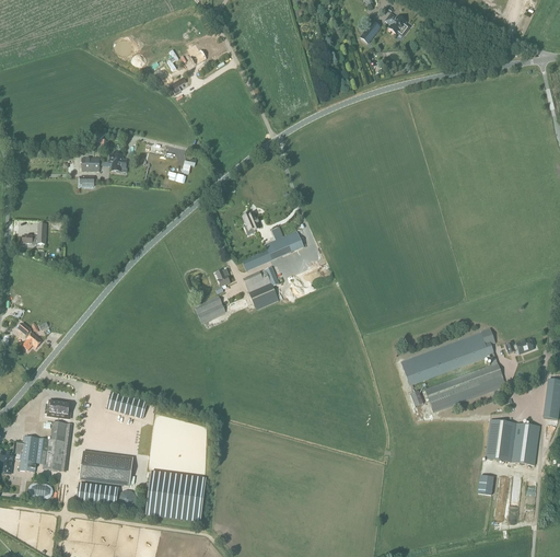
[(391,12),(385,19),(391,23),(388,26),(396,32),(399,30),(404,33),(409,25),(407,23),(406,24),(405,22),(406,20),(398,13),(396,15),(391,12)]
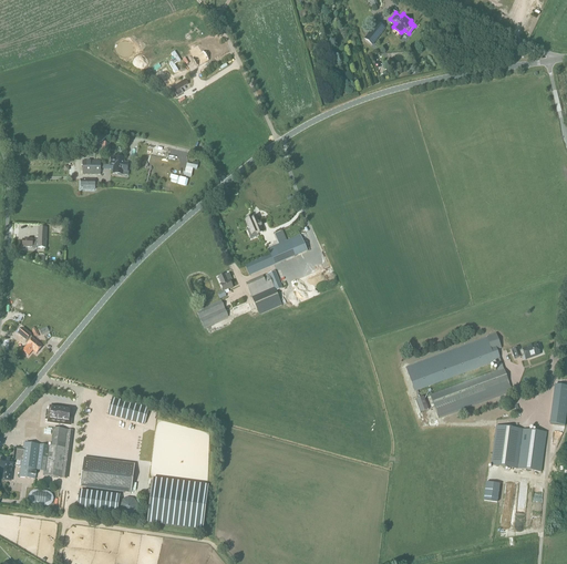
[(378,19),(364,36),(372,42),(385,26),(378,19)]
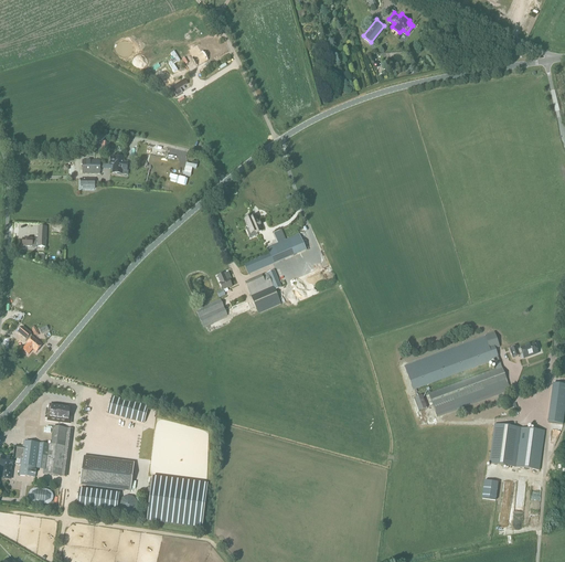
[(191,55),(196,64),(209,57),(202,48),(191,55)]
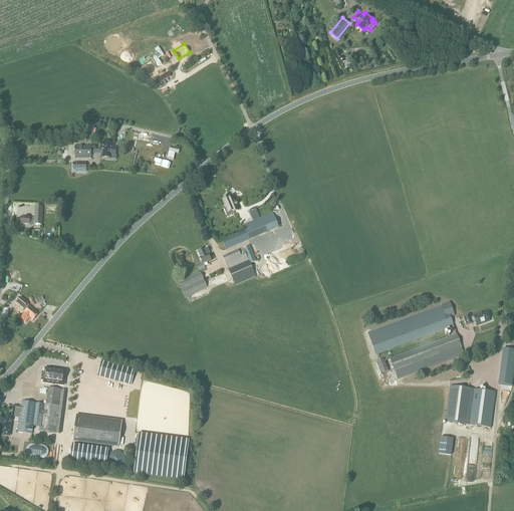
[(157,78),(161,85),(165,83),(163,80),(170,75),(168,71),(157,78)]
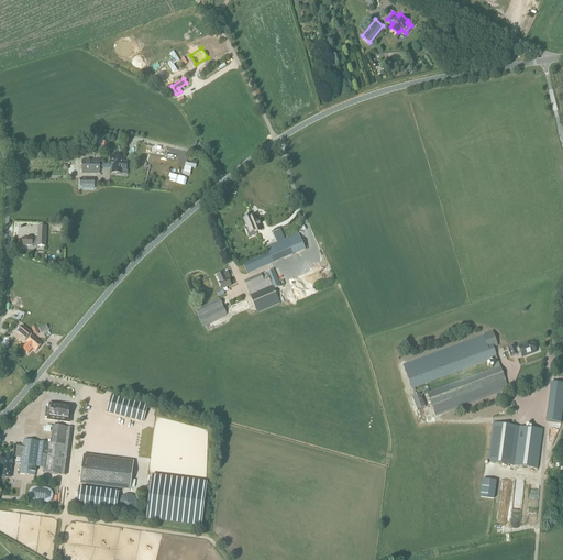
[(134,150),(132,158),(139,160),(141,146),(138,145),(136,151),(134,150)]
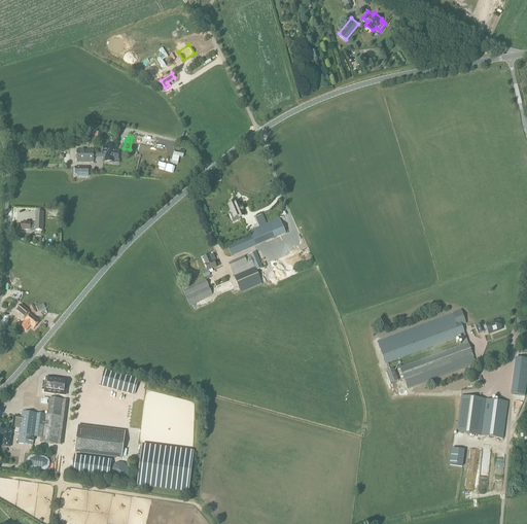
[(103,151),(106,151),(118,152),(119,148),(115,147),(116,143),(106,143),(103,143),(103,151)]
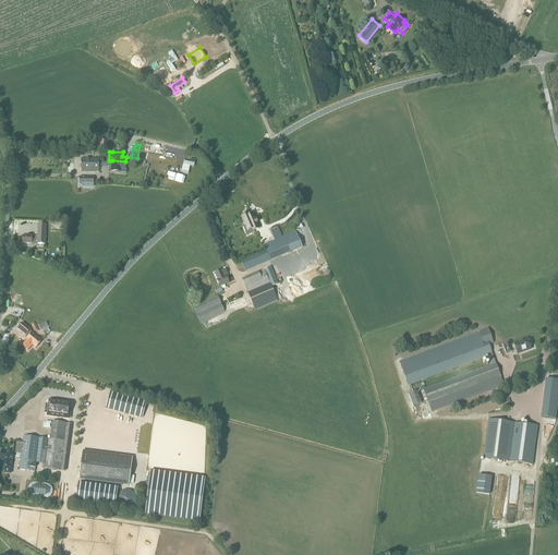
[(99,155),(82,155),(82,169),(99,169),(99,155)]
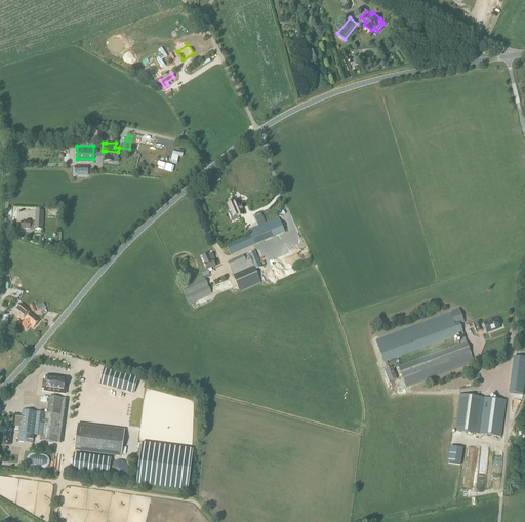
[(177,160),(178,154),(183,154),(184,148),(178,147),(177,150),(172,149),(170,158),(177,160)]
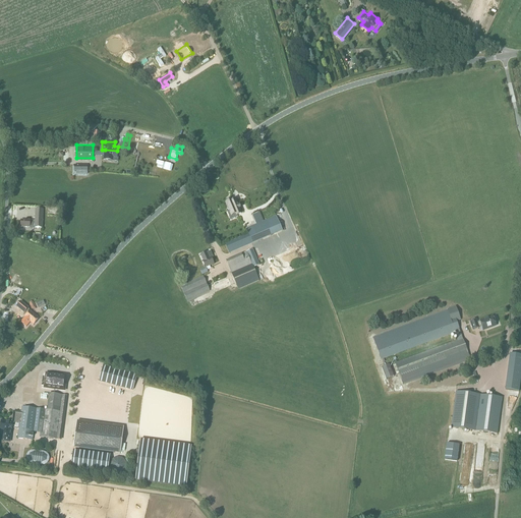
[(117,151),(105,150),(104,157),(109,157),(108,158),(112,159),(112,158),(113,158),(113,154),(117,155),(117,151)]
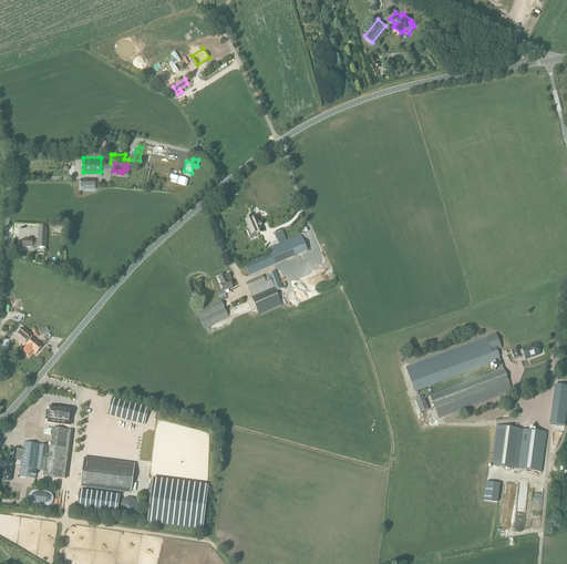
[(94,175),(81,175),(81,181),(83,181),(83,184),(94,184),(94,175)]
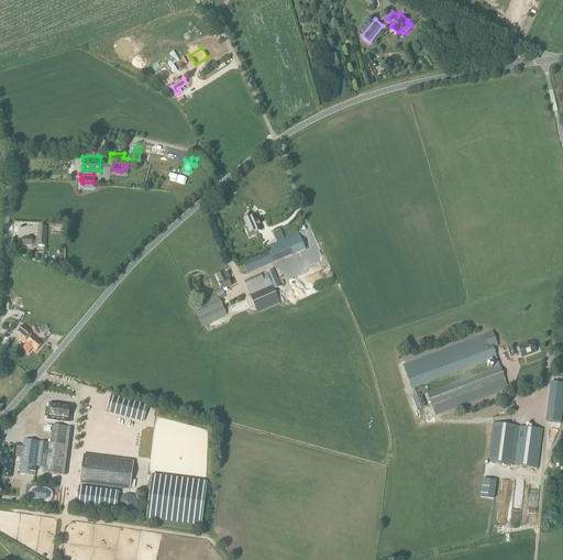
[(249,230),(255,227),(256,229),(261,227),(254,212),(251,213),(251,211),(244,215),(247,224),(246,224),(249,230)]
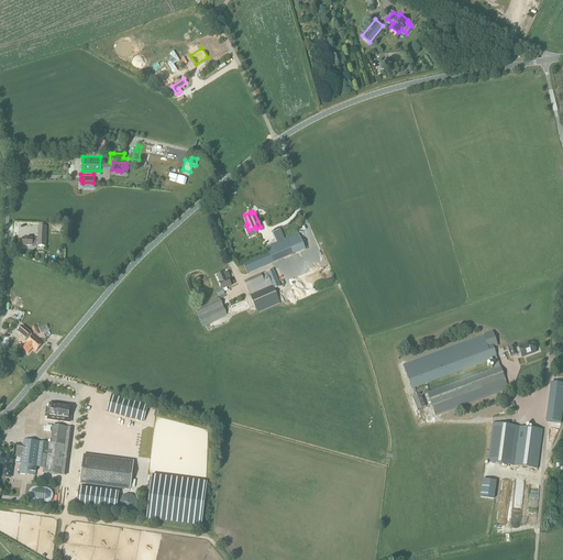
[(46,243),(47,223),(37,222),(37,235),(33,235),(23,234),(22,242),(32,242),(37,243),(46,243)]
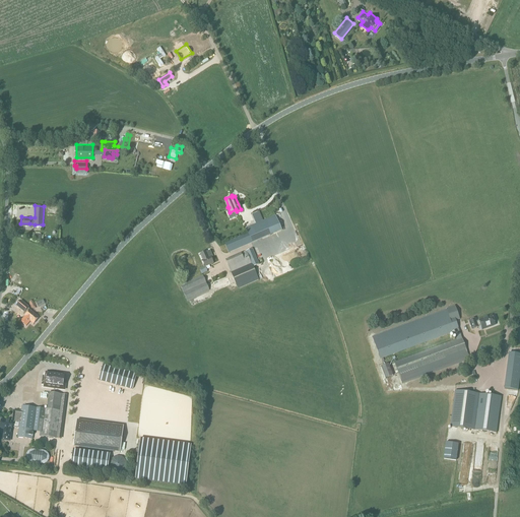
[(263,221),(262,218),(256,221),(246,225),(252,239),(261,235),(257,224),(263,221)]
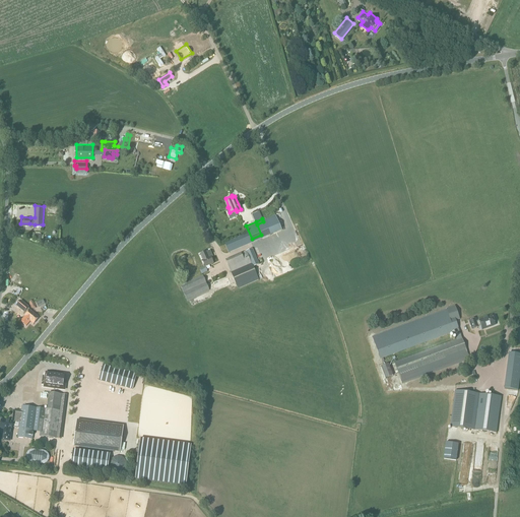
[(237,283),(258,274),(253,264),(259,261),(252,246),(246,249),(247,250),(245,251),(245,249),(241,251),(225,257),(237,283)]
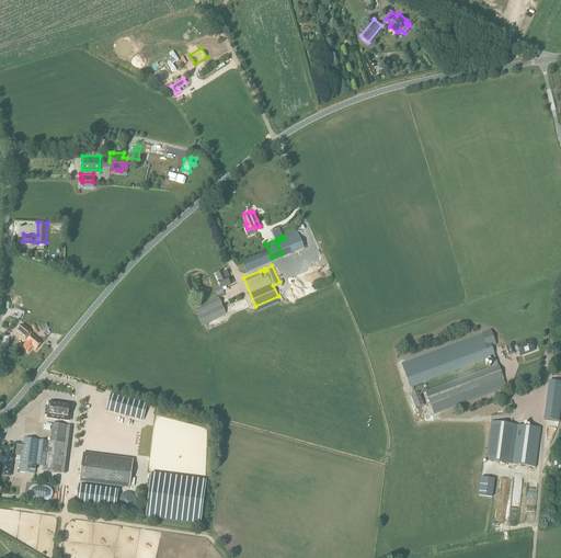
[(219,277),(218,277),(221,285),(230,281),(227,274),(226,275),(222,269),(216,271),(219,277)]
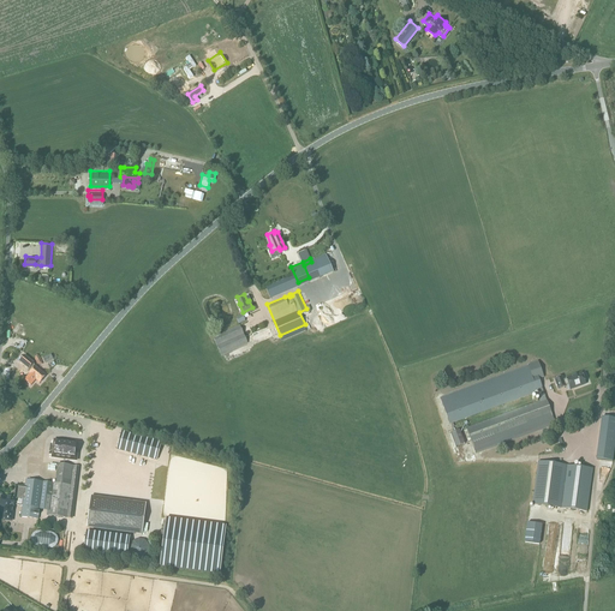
[(221,352),(248,340),(240,322),(213,334),(221,352)]
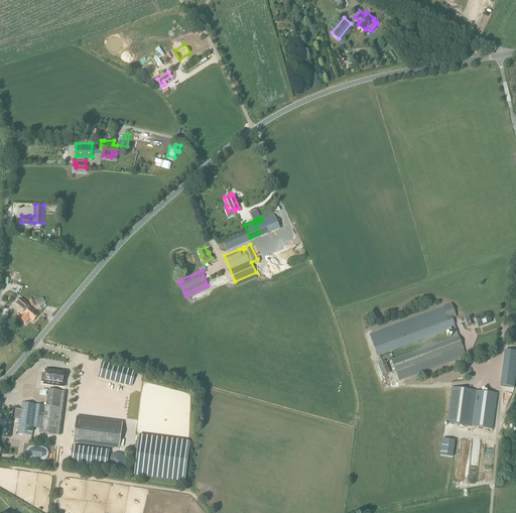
[(24,311),(20,316),(26,321),(30,315),(33,318),(38,312),(29,305),(28,306),(26,304),(28,302),(21,295),(17,300),(26,308),(24,311)]
